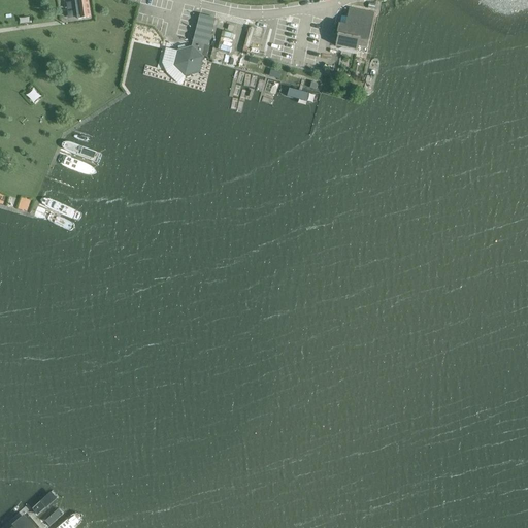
[(75,0),(78,19),(91,17),(88,0),(75,0)]
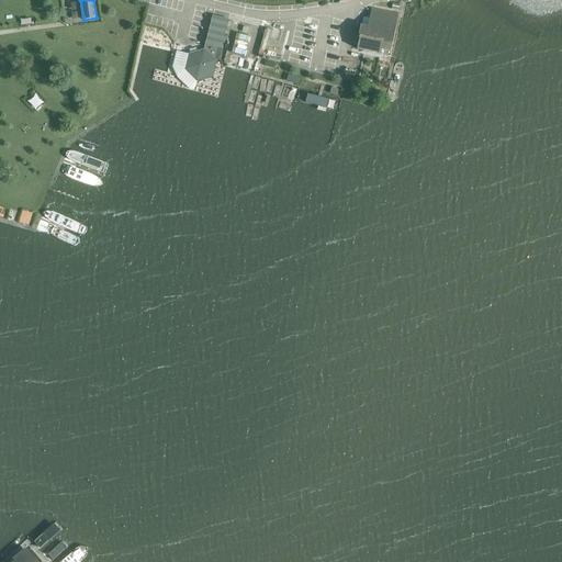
[(391,53),(400,13),(375,8),(372,25),(366,24),(361,49),(391,55),(391,53)]
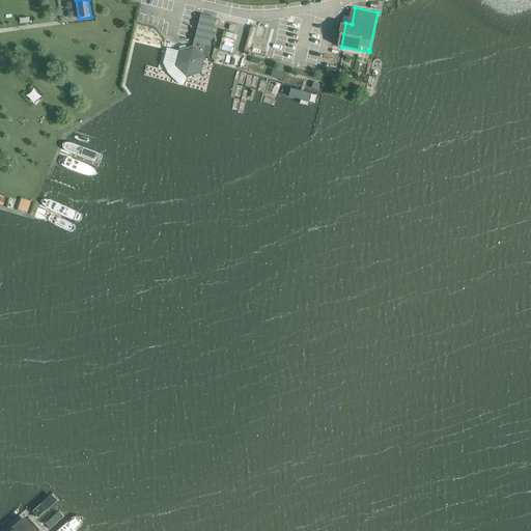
[(167,49),(163,63),(168,73),(178,84),(185,85),(187,76),(200,72),(204,58),(203,57),(207,45),(210,46),(217,19),(201,15),(193,48),(188,49),(187,46),(179,48),(180,51),(179,52),(167,49)]
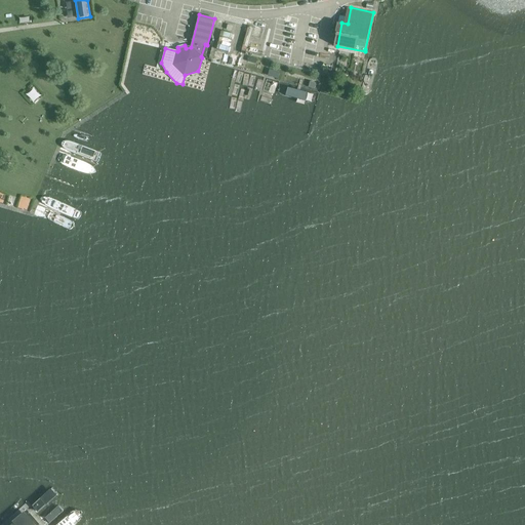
[(248,27),(241,51),(246,52),(253,29),(248,27)]
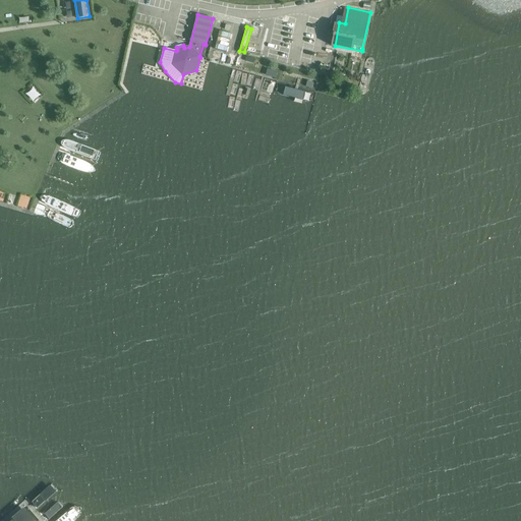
[(262,29),(257,41),(264,43),(267,31),(265,30),(262,29)]
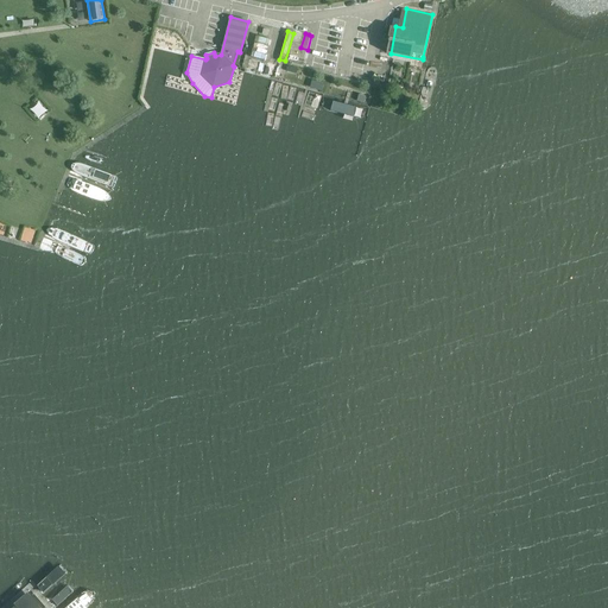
[(292,48),(287,62),(302,65),(305,51),(292,48)]
